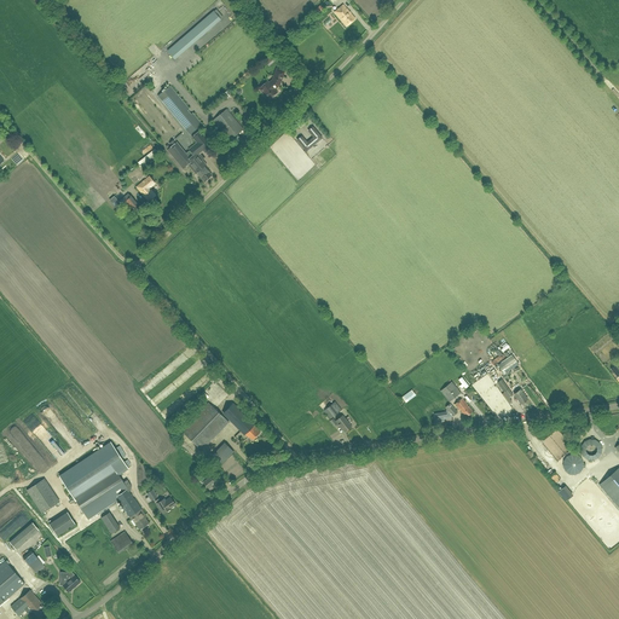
[(347,27),(354,19),(343,5),(335,12),(347,27)]
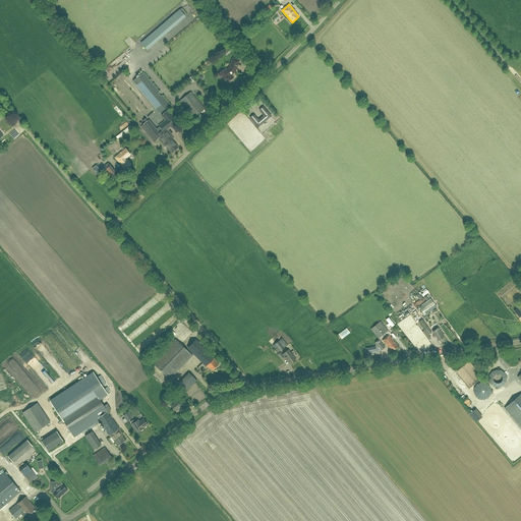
[(141,43),(148,50),(185,16),(180,9),(141,43)]
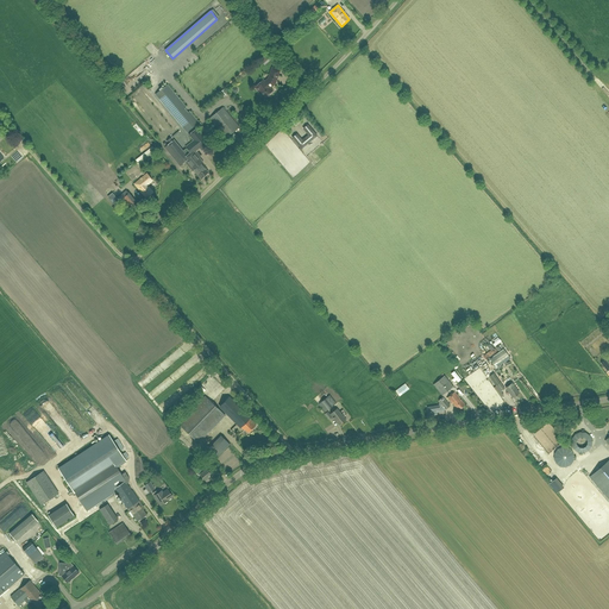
[(264,66),(271,60),(267,54),(261,60),(264,66)]
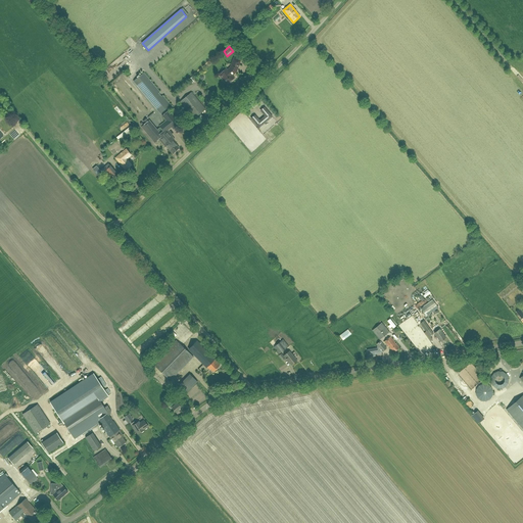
[(235,73),(236,72),(240,60),(234,58),(230,67),(227,70),(226,68),(220,75),(224,80),(224,81),(226,83),(227,84),(228,83),(229,84),(230,82),(230,81),(234,78),(231,75),(234,73),(235,73)]
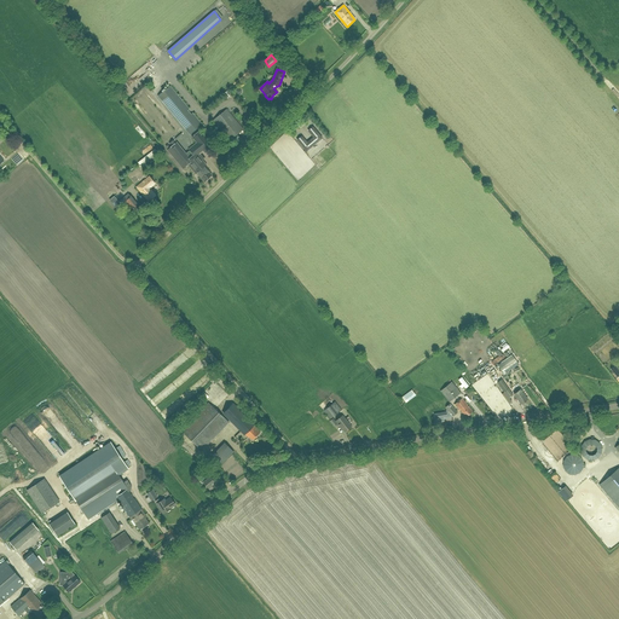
[(190,109),(177,93),(169,86),(157,96),(165,104),(190,134),(202,125),(192,113),(191,114),(187,110),(190,109)]
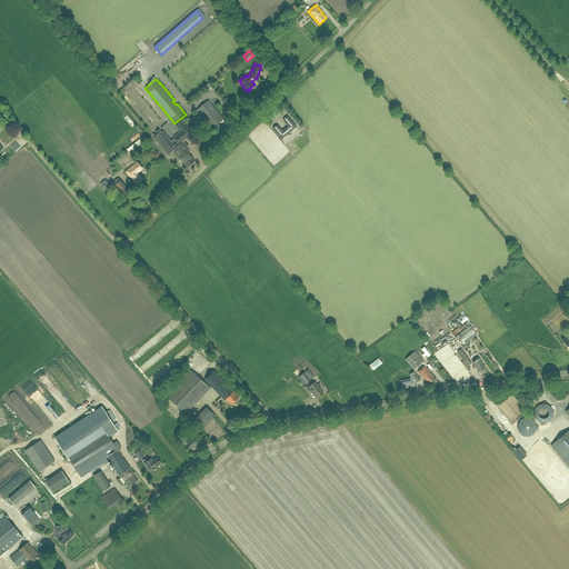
[(568,100),(561,91),(552,98),(568,117),(568,100)]
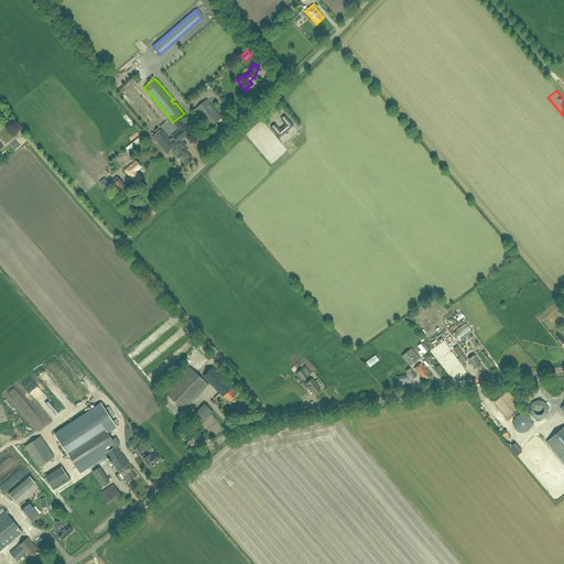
[(209,128),(221,118),(207,99),(195,109),(209,128)]
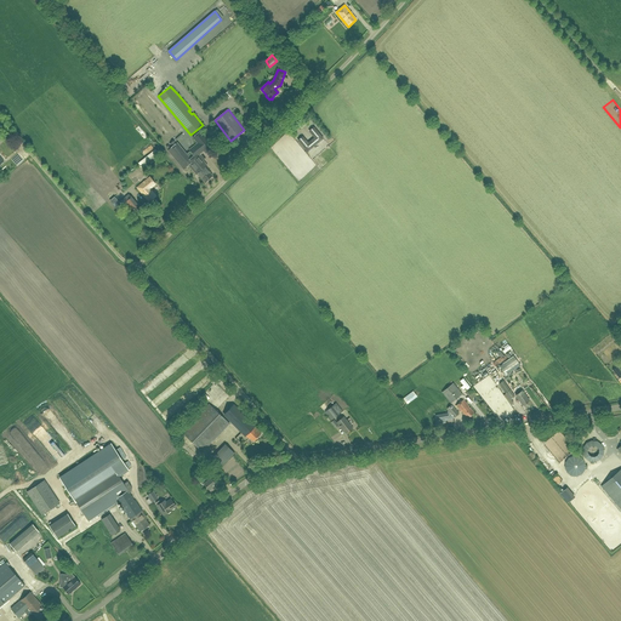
[(314,127),(311,130),(315,137),(315,140),(309,144),(307,144),(301,138),(298,141),(307,152),(323,138),(314,127)]
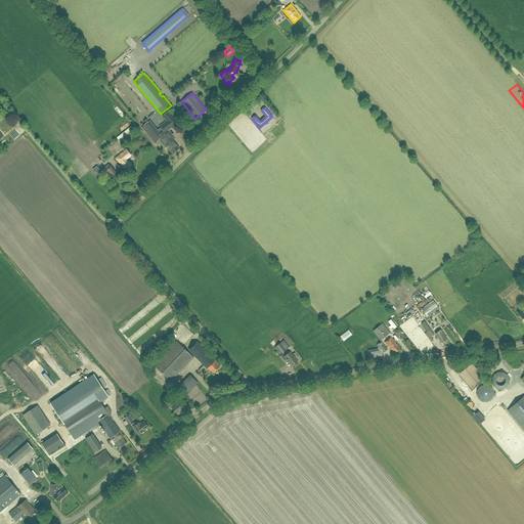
[(173,129),(180,124),(169,111),(163,116),(167,121),(160,126),(164,131),(161,134),(147,118),(143,122),(145,124),(141,127),(155,142),(159,139),(166,147),(167,146),(173,154),(179,148),(173,140),(174,140),(172,137),(173,137),(168,131),(172,127),(173,129)]
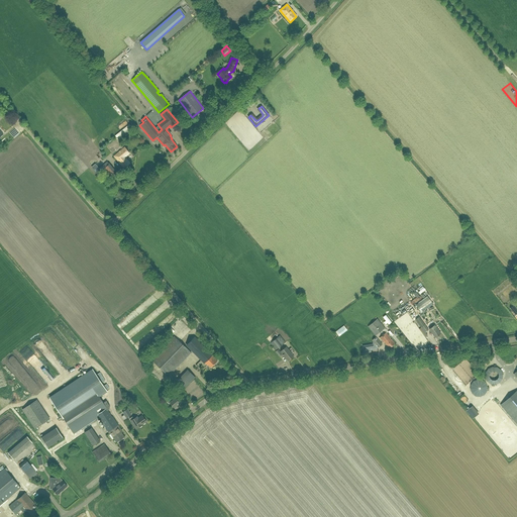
[(132,128),(129,124),(115,136),(118,140),(132,128)]
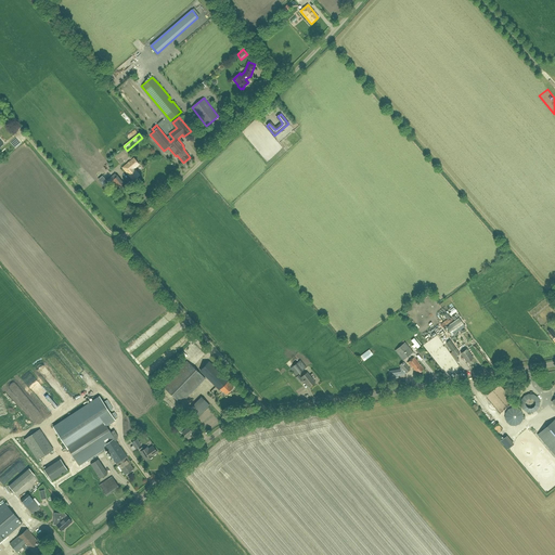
[(139,176),(133,169),(139,165),(133,158),(123,168),(133,181),(139,176)]
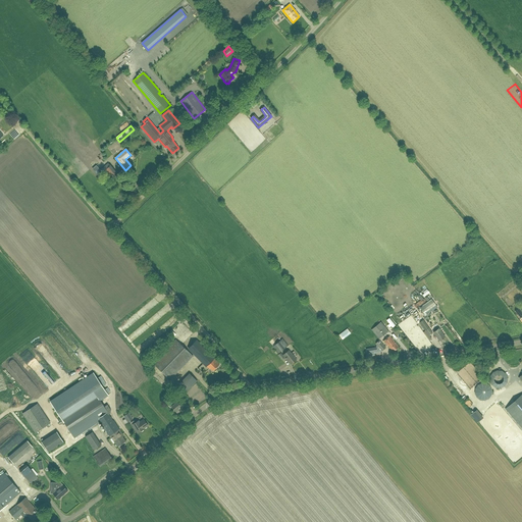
[(107,178),(115,172),(108,163),(102,168),(103,168),(100,170),(107,178)]
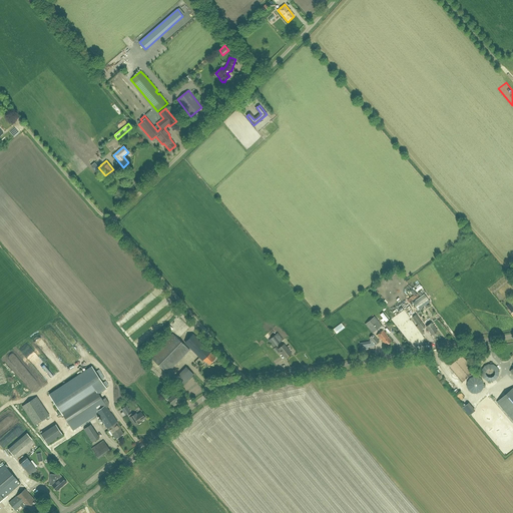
[(427,299),(424,294),(412,303),(416,307),(427,299)]
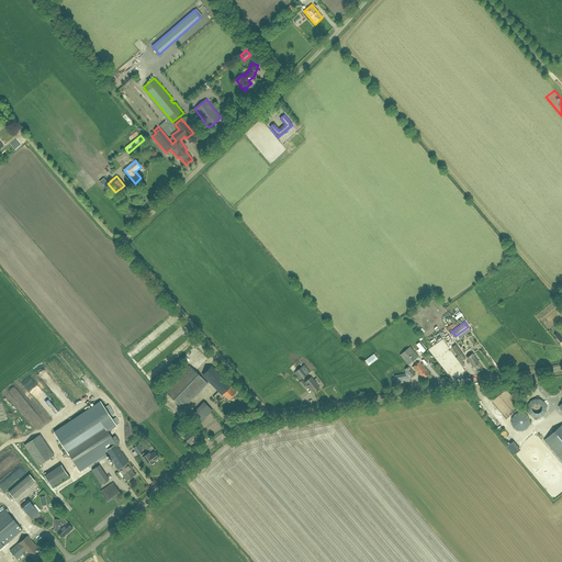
[(462,361),(465,359),(456,345),(451,348),(458,357),(458,356),(462,361)]
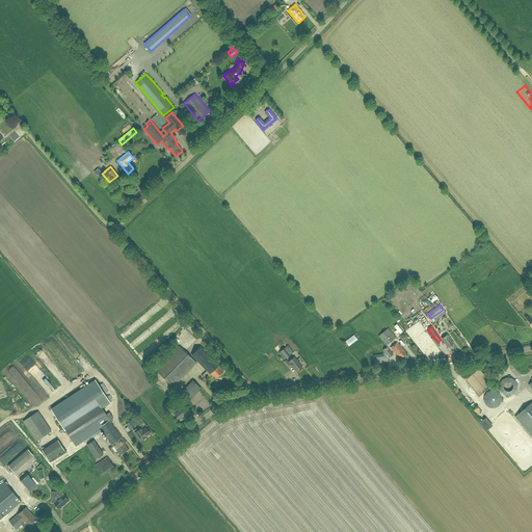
[(387,346),(396,338),(389,328),(378,337),(387,346)]
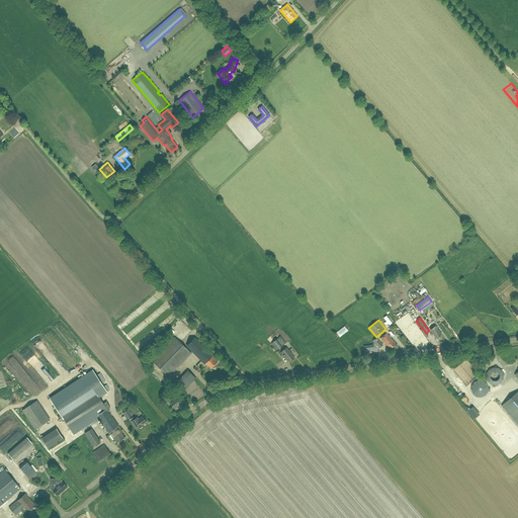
[(436,338),(441,334),(435,326),(430,330),(436,338)]
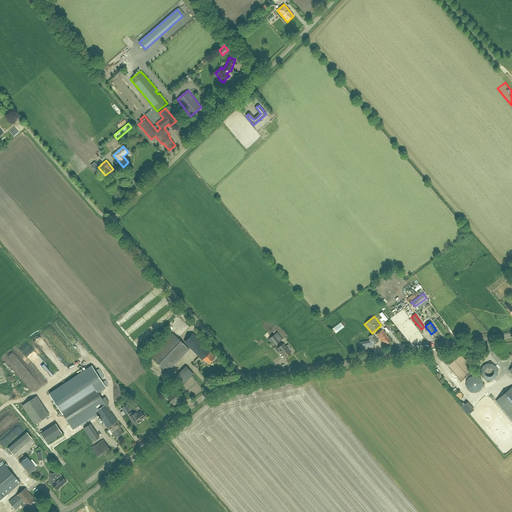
[(336,333),(344,327),(340,323),(332,329),(336,333)]
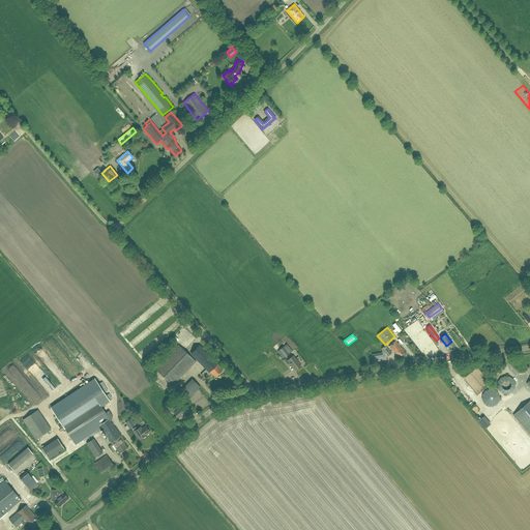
[(395,353),(399,357),(404,352),(395,341),(389,346),(395,354),(395,353)]
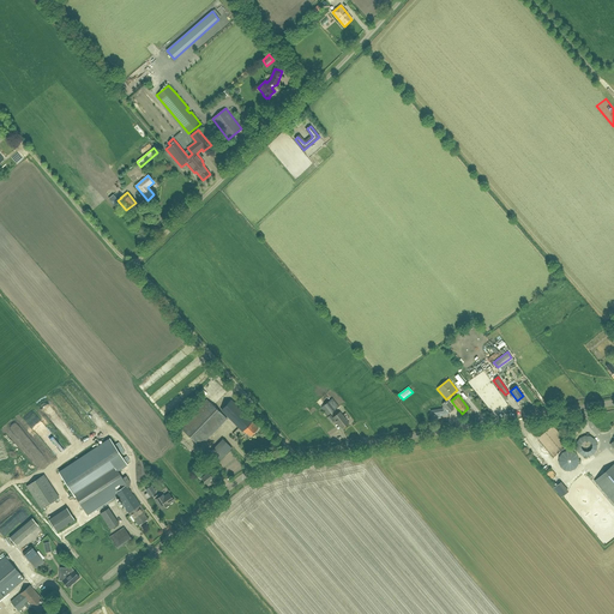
[(507,399),(512,410),(517,408),(511,397),(507,399)]
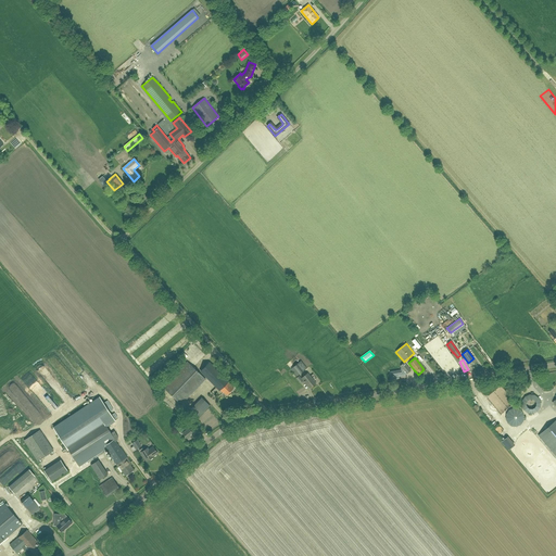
[(291,369),(295,376),(297,377),(307,368),(301,361),(291,369)]
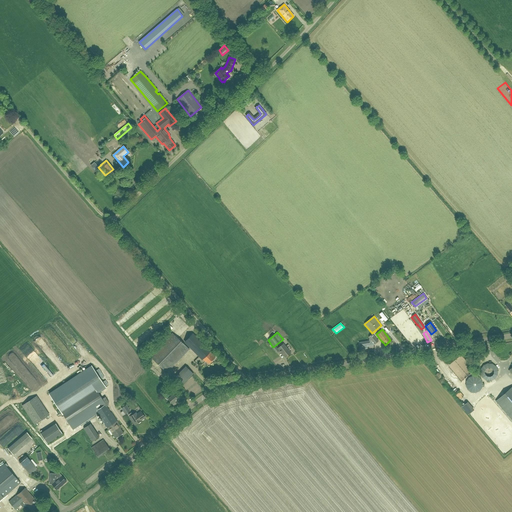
[(167,373),(189,349),(172,333),(150,356),(167,373)]
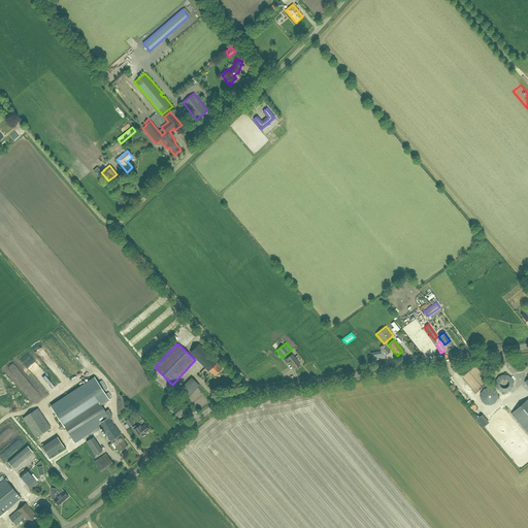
[(215,376),(222,369),(213,361),(198,344),(191,353),(208,370),(211,373),(215,376)]
